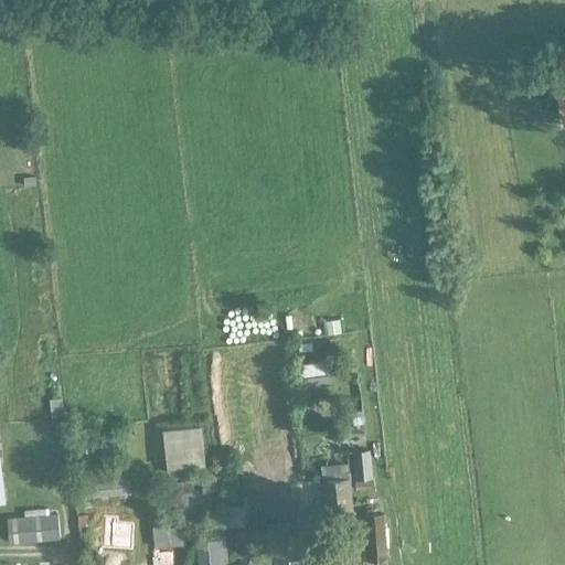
[(328,333),(341,332),(339,319),(327,320),(328,333)]
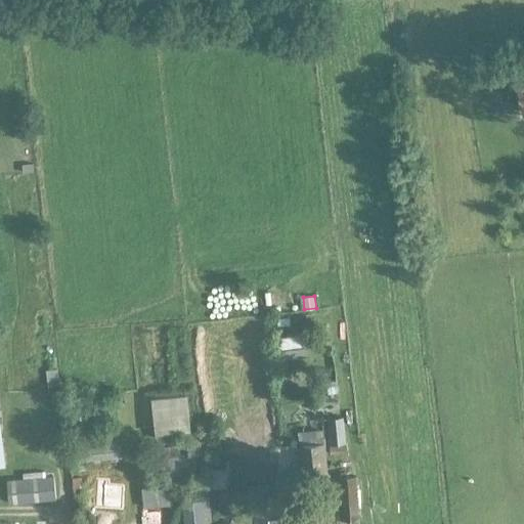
[(270,323),(289,319),(284,297),(265,302),(270,323)]
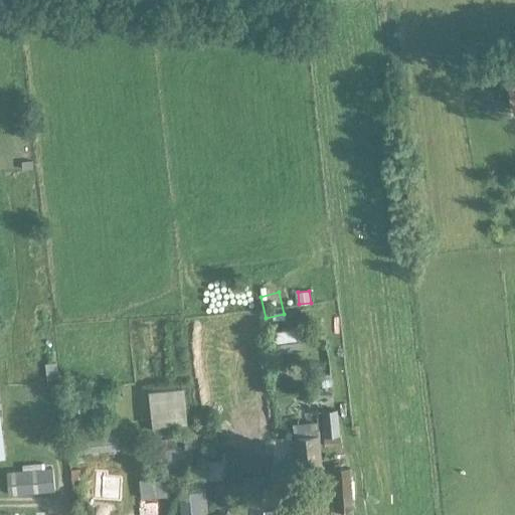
[(309,327),(270,332),(271,343),(275,342),(276,352),(301,350),(300,340),(310,339),(309,327)]
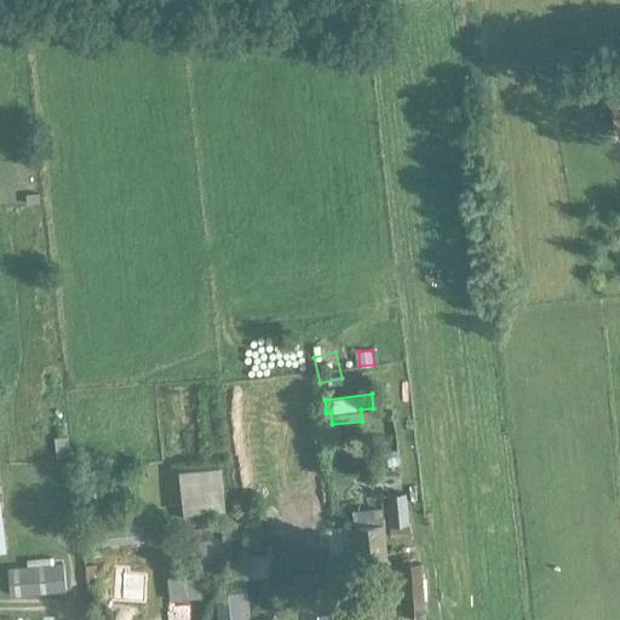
[(436,482),(425,484),(428,499),(437,497),(436,482)]
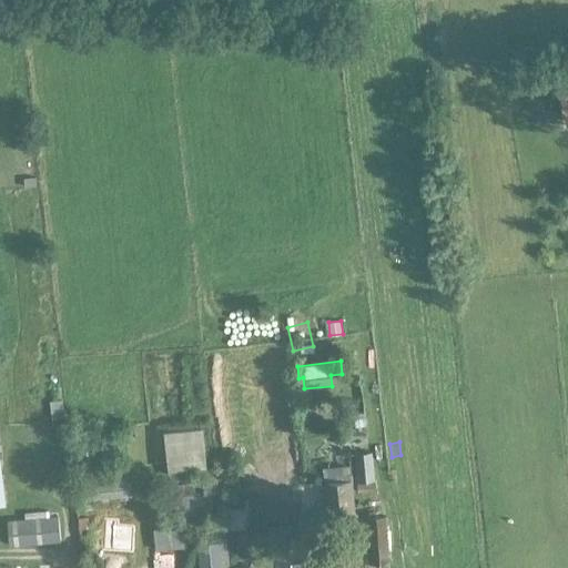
[(372,449),(354,452),(356,480),(374,478),(372,449)]
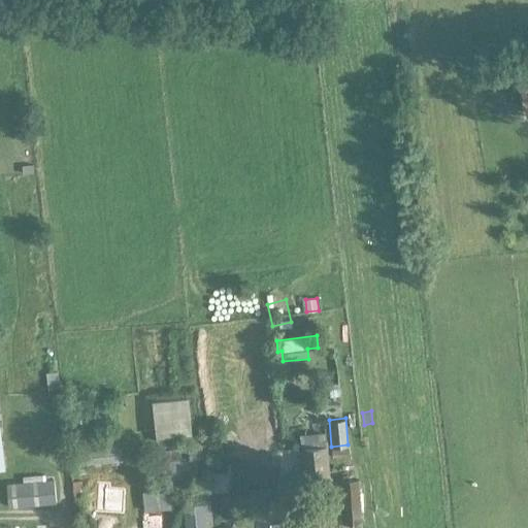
[(325,432),(300,434),(304,483),(329,481),(325,432)]
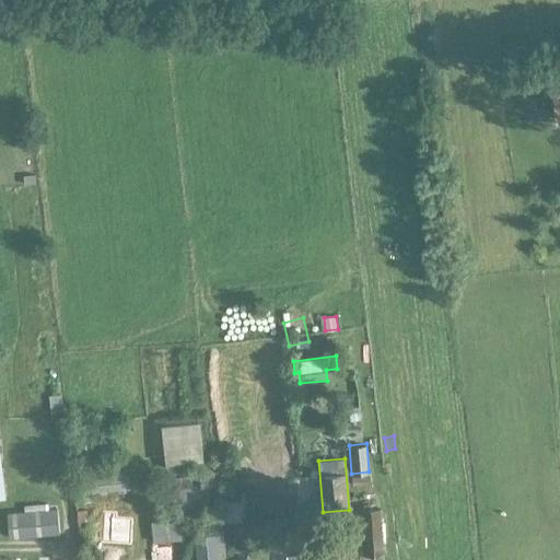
[(182,509),(217,505),(211,459),(197,461),(198,475),(147,480),(153,541),(181,539),(178,521),(184,521),(182,509)]
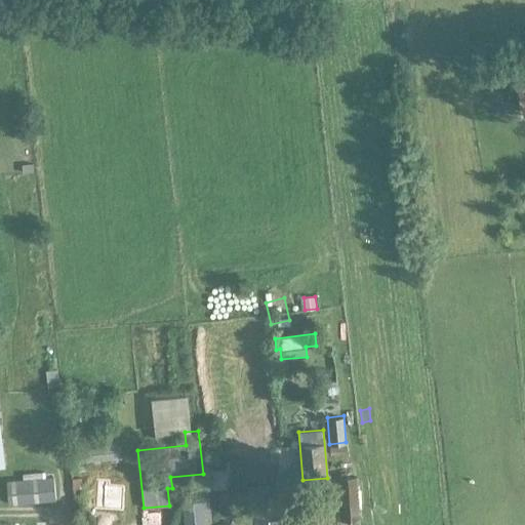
[(226,442),(227,449),(227,458),(250,457),(250,459),(255,458),(255,456),(258,456),(257,447),(256,447),(255,431),(241,432),(242,442),(226,442)]
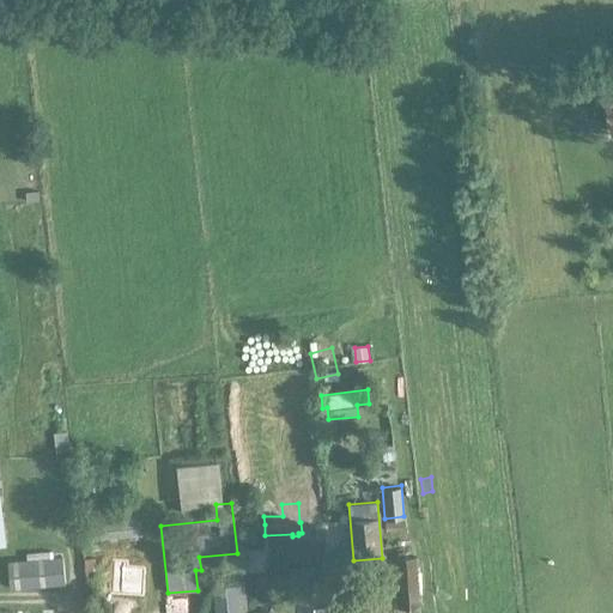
[(384,521),(386,532),(406,529),(405,519),(384,521)]
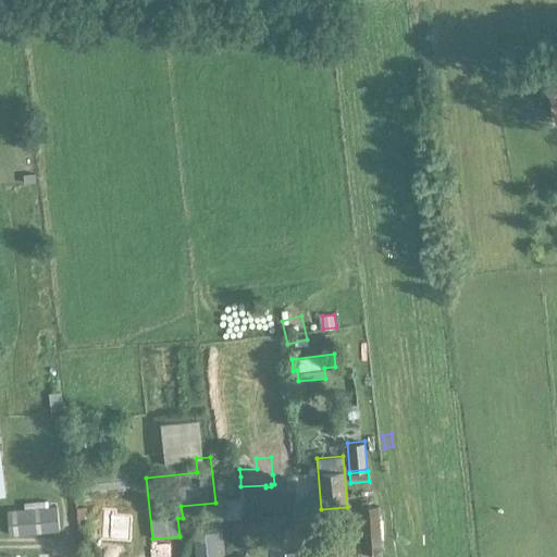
[(296,486),(282,477),(276,484),(289,494),(296,486)]
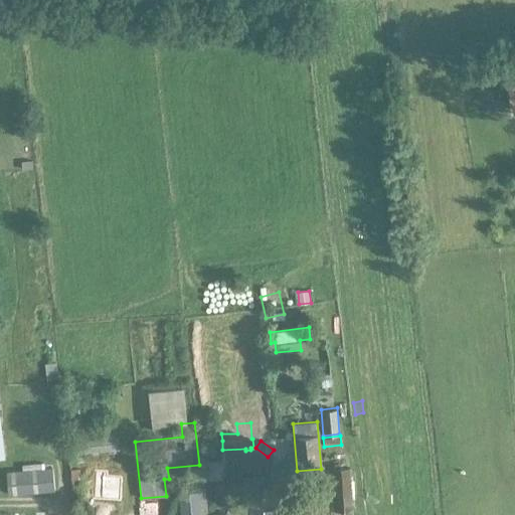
[(203,461),(205,480),(223,478),(221,459),(203,461)]
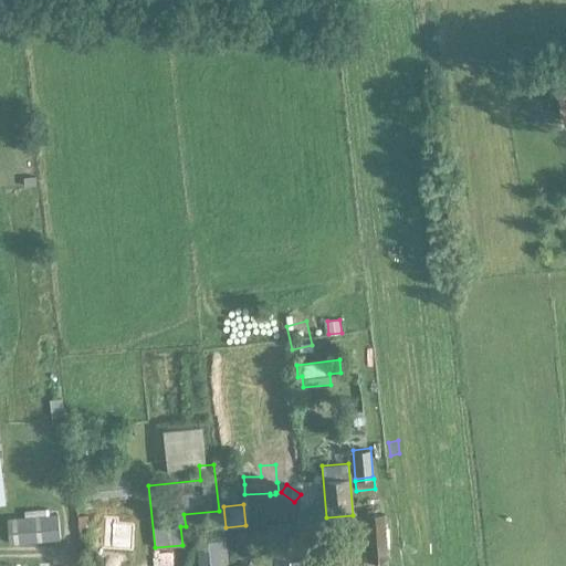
[(10,544),(60,538),(56,514),(49,515),(48,509),(24,512),(24,517),(7,519),(10,544)]
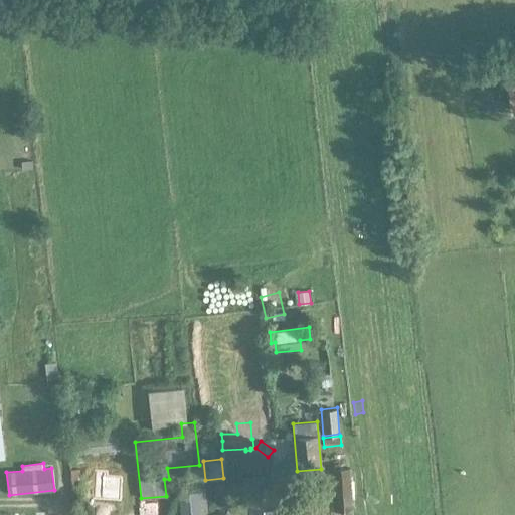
[(354,509),(350,467),(332,468),(335,510),(354,509)]
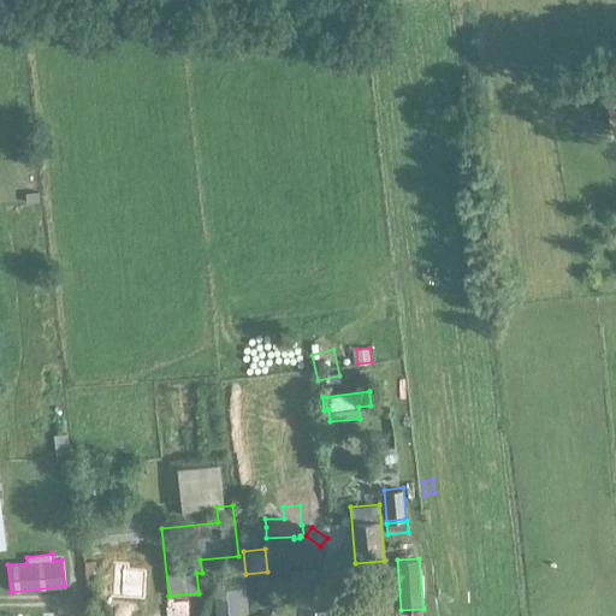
[(95,561),(84,562),(86,578),(96,576),(95,561)]
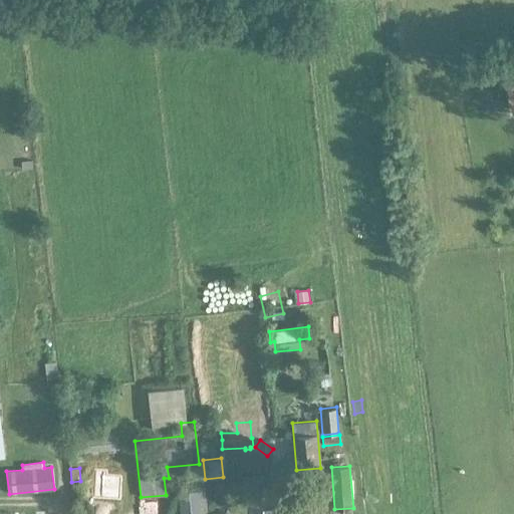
[(92,500),(119,502),(120,479),(104,478),(104,473),(93,473),(92,500)]
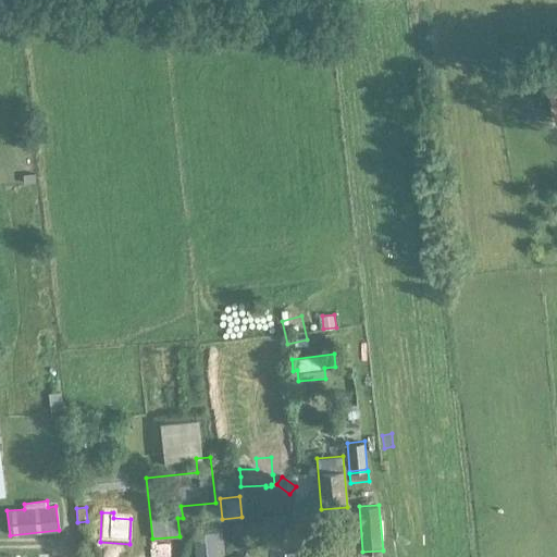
[(244,525),(232,527),(234,546),(247,544),(244,525)]
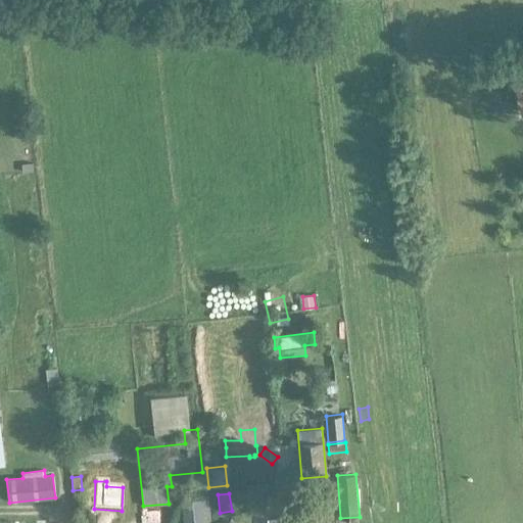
[(210,522),(208,497),(194,500),(181,501),(183,522),(210,522)]
